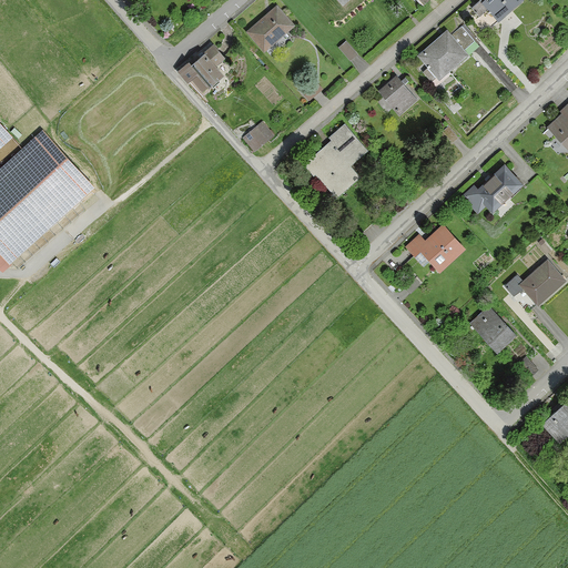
[(480,0),(472,8),(477,14),(469,21),(479,32),(486,27),(492,27),(523,0),(480,0)]
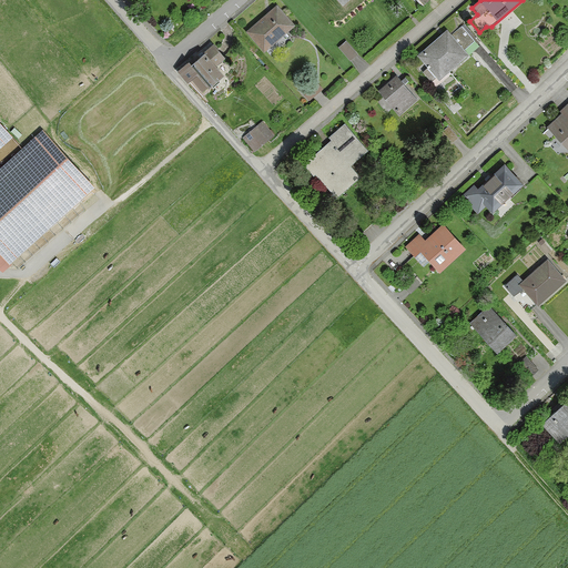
[(276,6),(246,32),(264,52),(294,24),(276,6)]
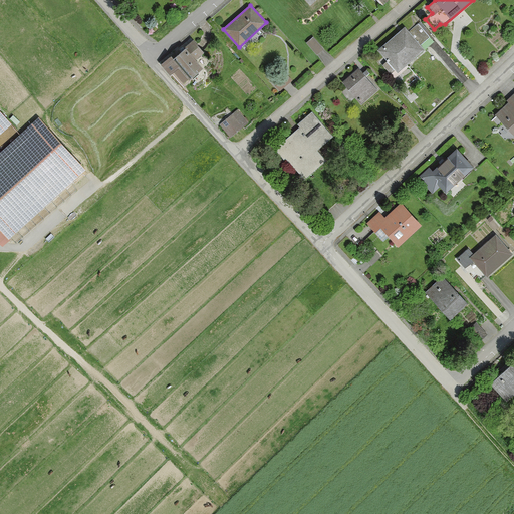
[(430,37),(418,24),(409,32),(404,27),(377,50),(387,60),(378,67),(390,80),(424,50),(420,45),(430,37)]
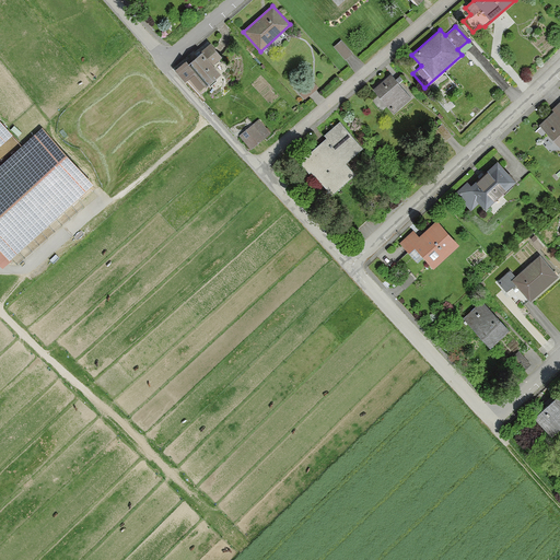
[(346,60),(352,55),(340,42),(334,47),(346,60)]
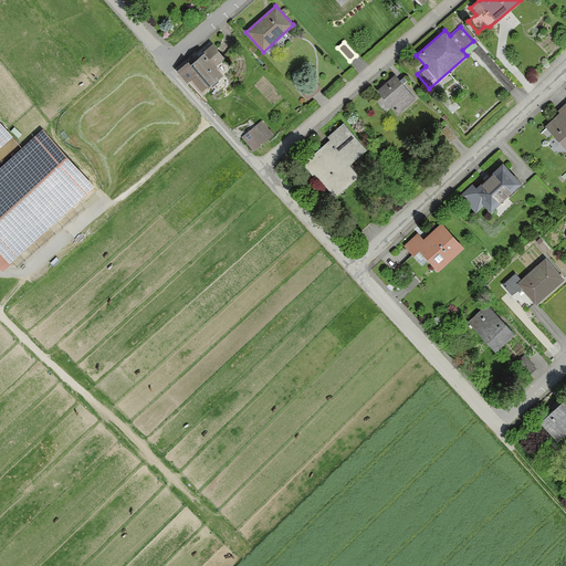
[(186,83),(190,80),(201,93),(221,74),(215,66),(223,58),(211,44),(189,64),(186,61),(175,71),(186,83)]
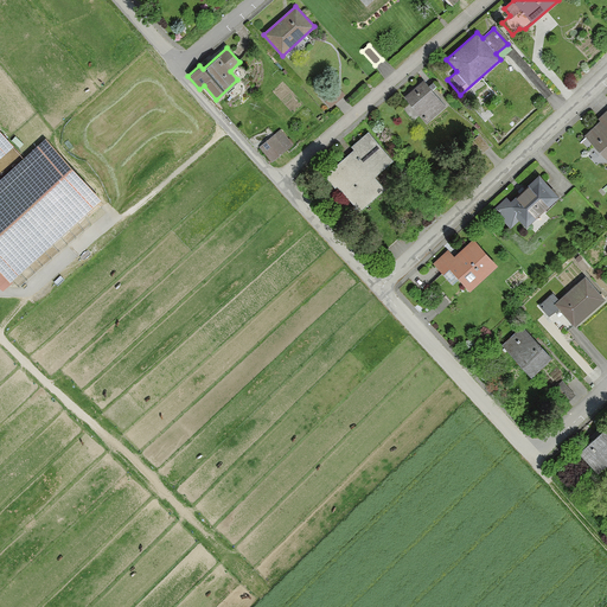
[(422,81),(404,96),(426,122),(443,107),(422,81)]
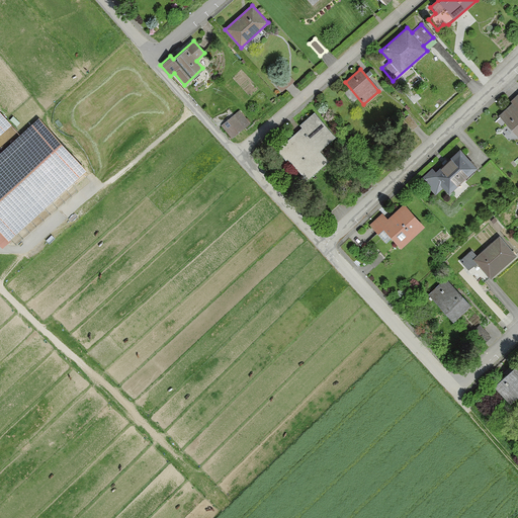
[(499,116),(517,137),(517,94),(509,102),(511,105),(499,116)]
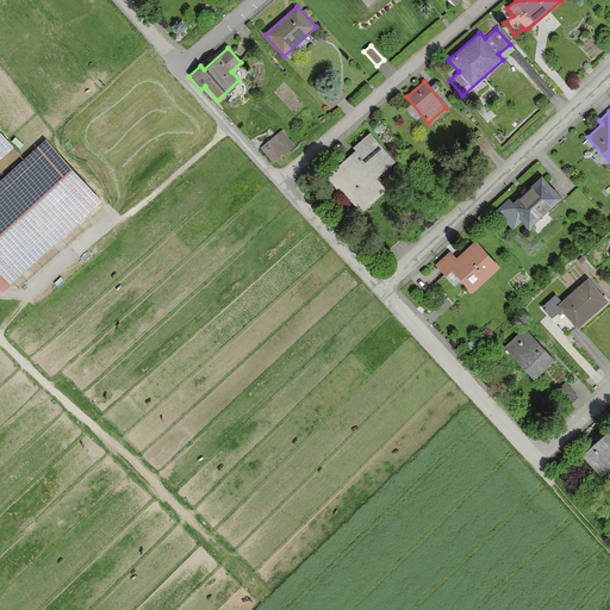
[(0,157),(13,145),(0,130),(0,157)]
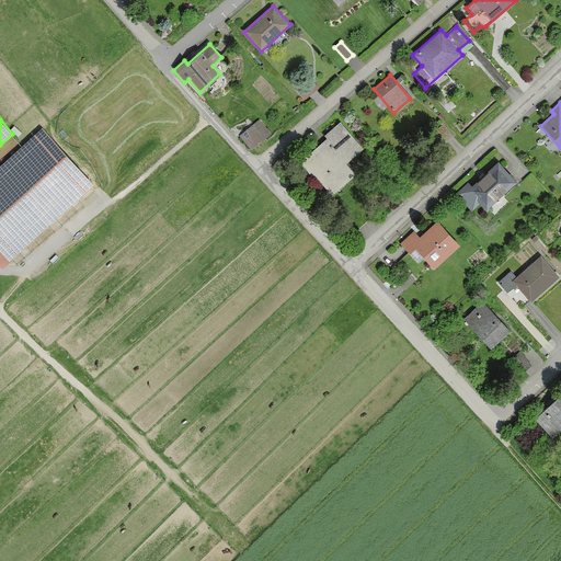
[(260,121),(239,137),(250,150),(270,133),(260,121)]
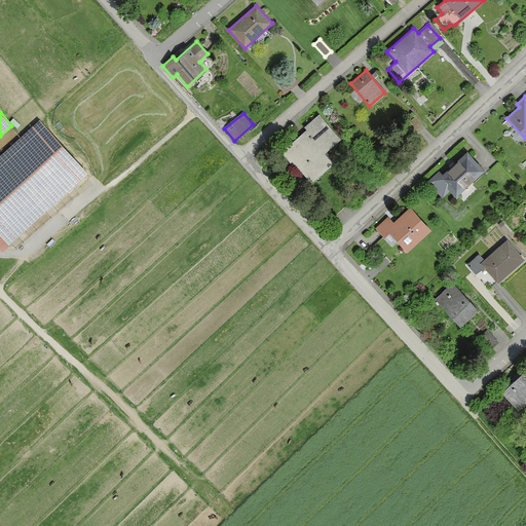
[(304,128),(306,130),(280,152),(308,184),(332,163),(324,153),(339,139),(318,115),(304,128)]
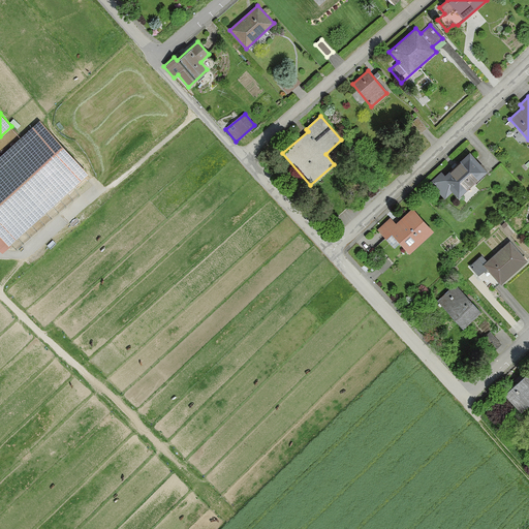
[(412,122),(422,133),(427,129),(417,118),(412,122)]
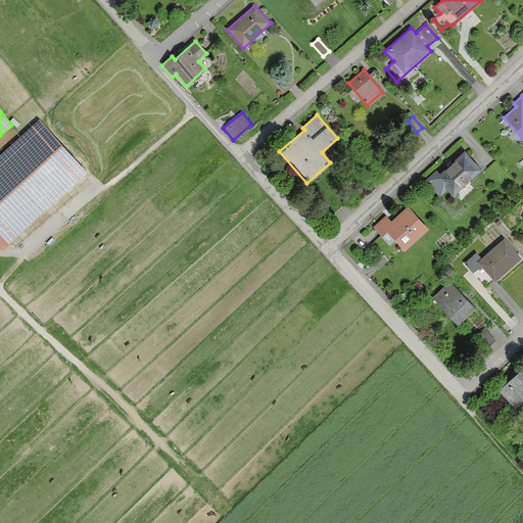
[(47,123),(0,162),(0,232),(13,248),(95,178),(47,123)]
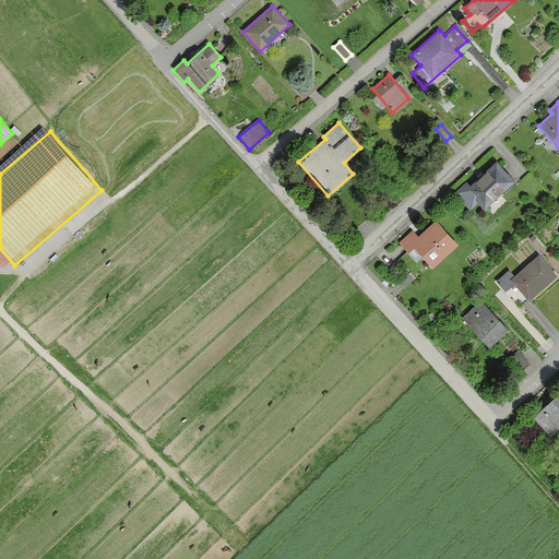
[(466,181),(453,193),(471,212),(478,204),(485,211),(515,182),(496,162),(470,186),(466,181)]
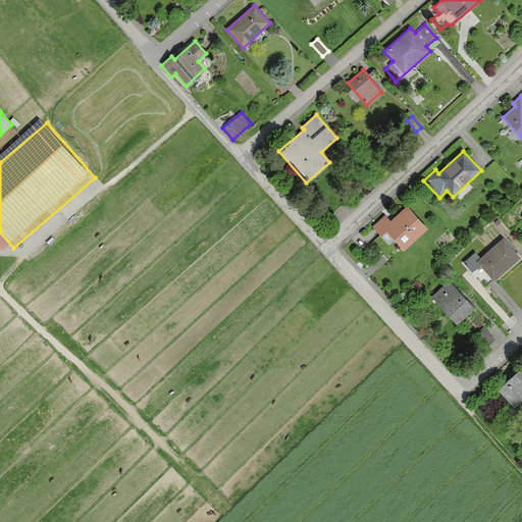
[(384,215),(372,225),(381,237),(385,232),(404,252),(427,229),(406,206),(389,221),(384,215)]
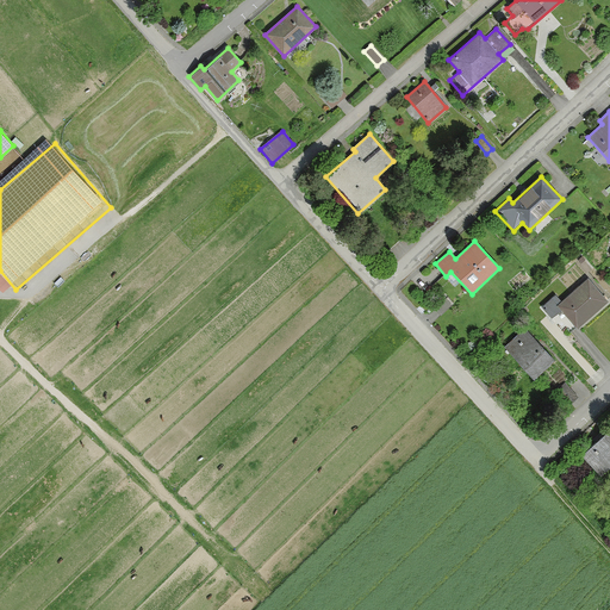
[(589,278),(562,302),(555,293),(541,306),(552,319),(561,311),(577,329),(609,300),(589,278)]
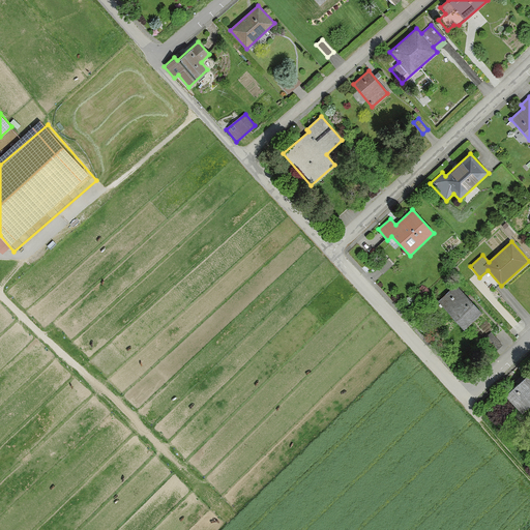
[(457,285),(439,301),(464,328),(481,313),(457,285)]
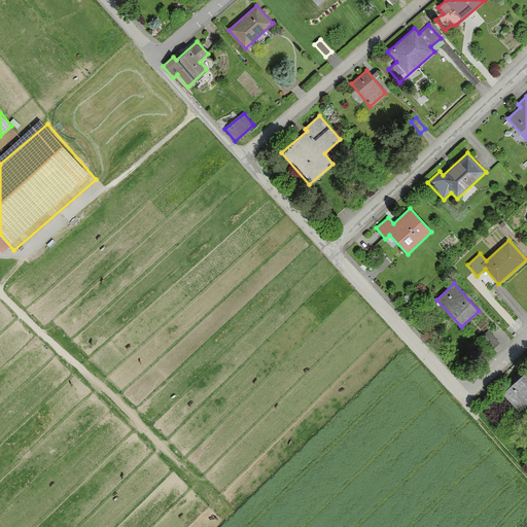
[(488,331),(481,339),(492,351),(500,344),(488,331)]
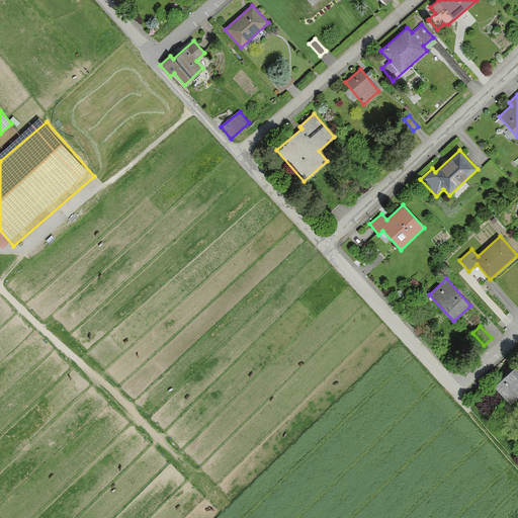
[(517,364),(495,385),(511,404),(517,397),(517,364)]
